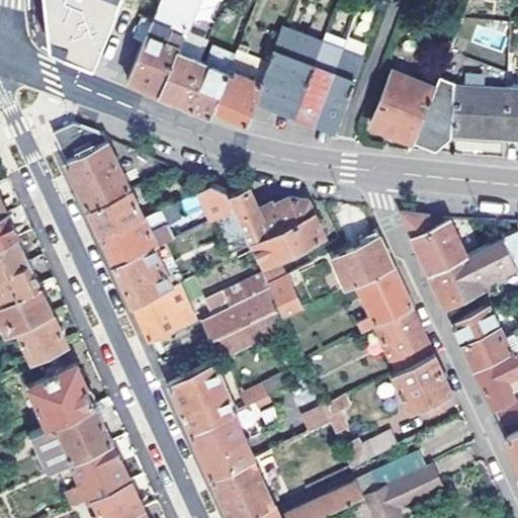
[(42,0),(47,33),(56,47),(58,49),(72,54),(96,64),(119,0),(42,0)]
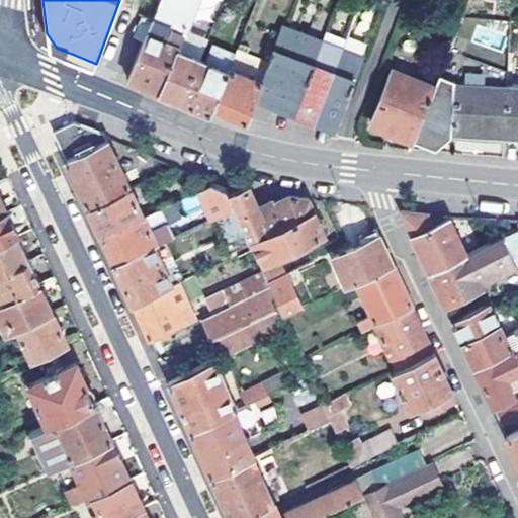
[(233,67),(238,54),(216,45),(208,61),(178,48),(197,0),(160,0),(153,19),(144,39),(128,78),(154,88),(213,113),(217,106),(233,67)]
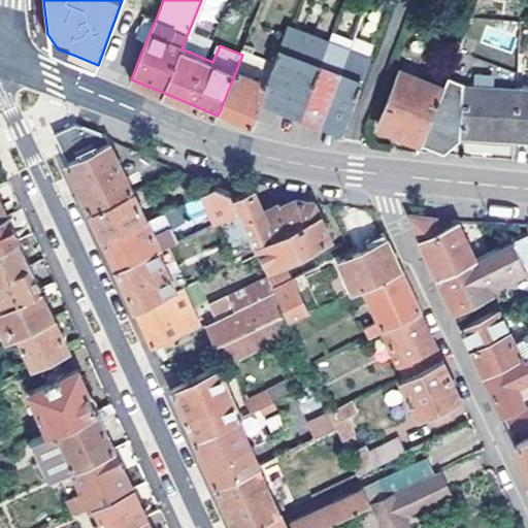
[(140,32),(138,36),(146,40),(156,20),(146,15),(140,32)]
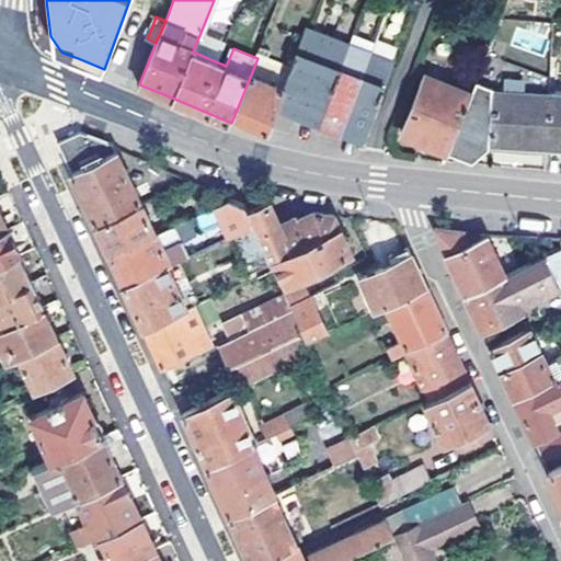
[(309,27),(304,43),(287,87),(279,106),(301,115),(332,35),(309,27)]
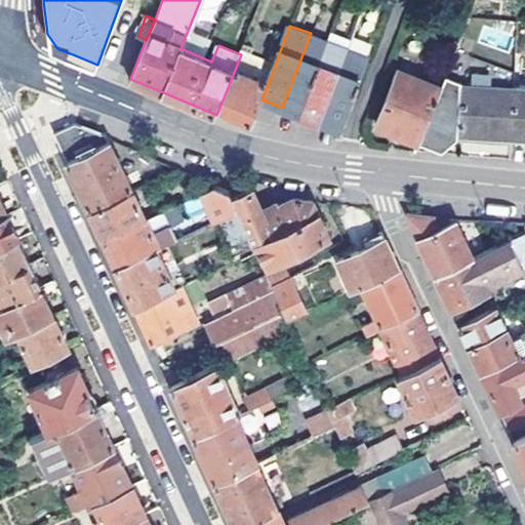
[(330,40),(311,33),(282,108),(301,116),(330,40)]
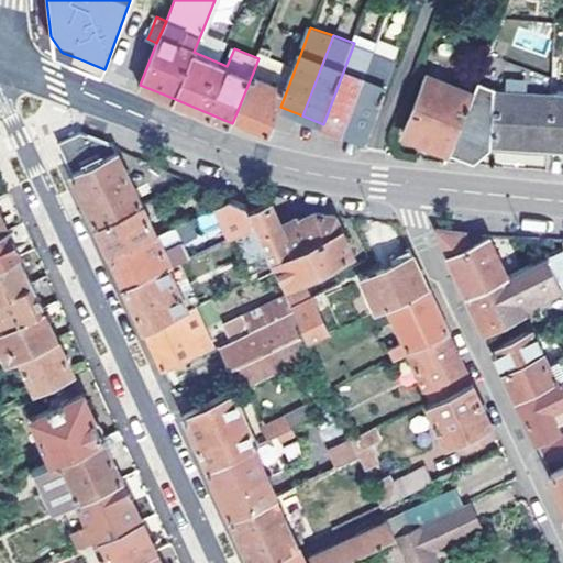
[(288,87),(305,43),(290,36),(278,66),(258,58),(253,73),(288,87)]
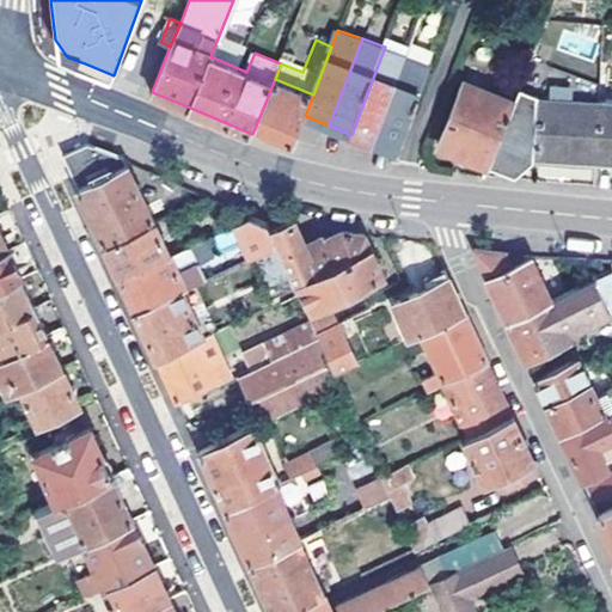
[(385,47),(352,135),(368,141),(374,144),(408,56),(385,47)]
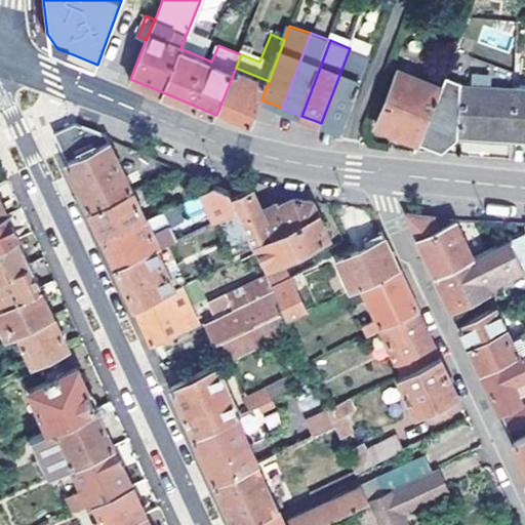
[(369,54),(350,48),(321,123),(340,131),(369,54)]
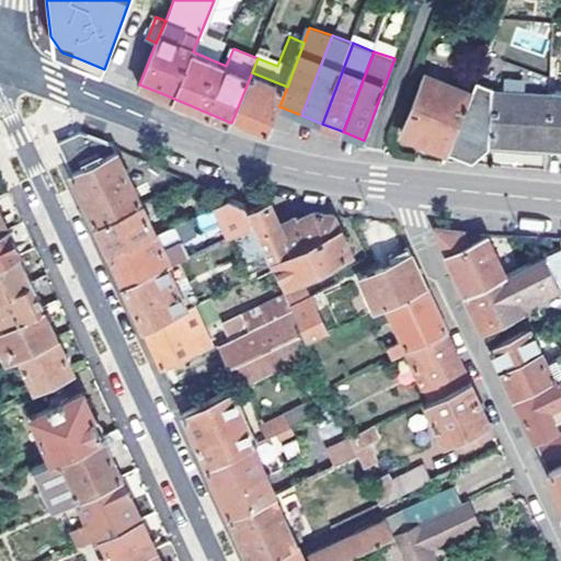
[(287,87),(252,72),(235,115),(241,118),(271,129),(279,106),(287,87)]
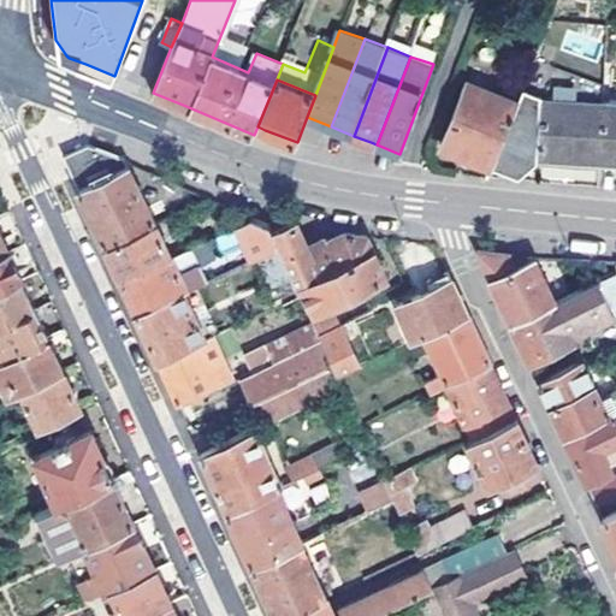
[(490,165),(515,102),(466,83),(443,146),(490,165)]
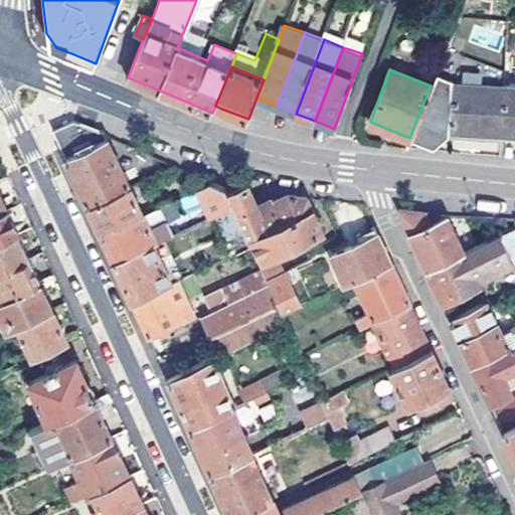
[(431,147),(451,132),(501,135),(504,82),(452,78),(452,76),(435,75),(431,86),(409,138),(431,147)]
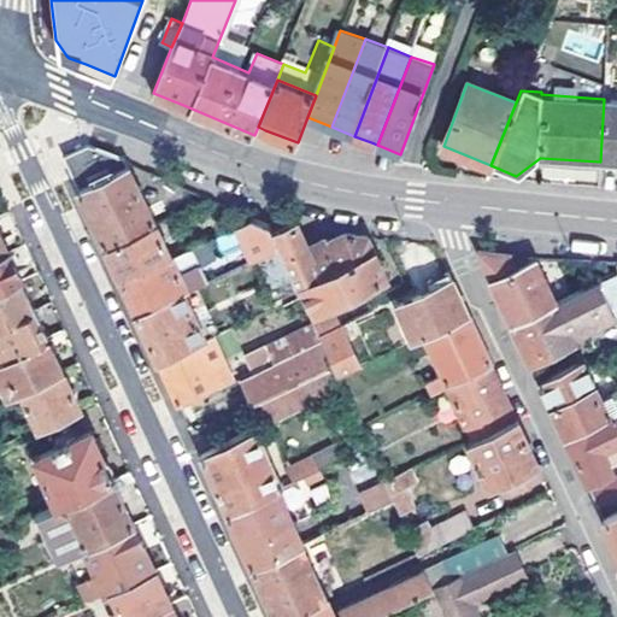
[(616,99),(604,99),(600,162),(616,163),(616,99)]
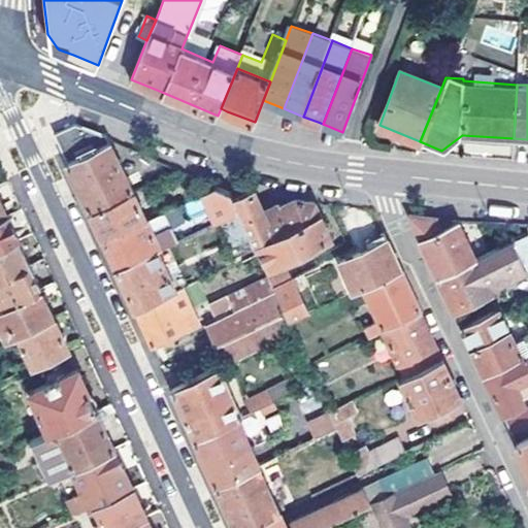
[(83,193),(92,212),(134,193),(108,137),(77,123),(55,134),(83,193)]
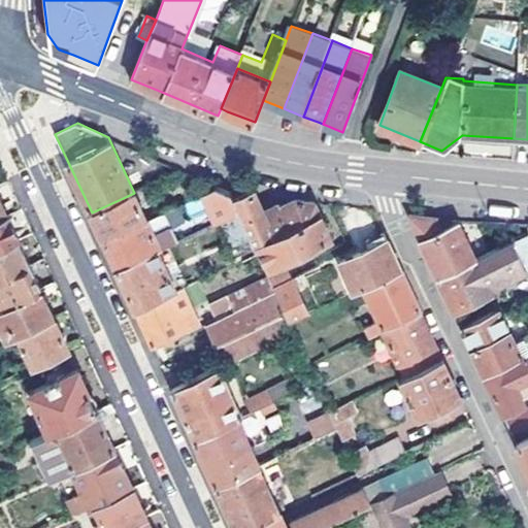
[(134,193),(139,204),(154,198),(149,187),(134,193)]
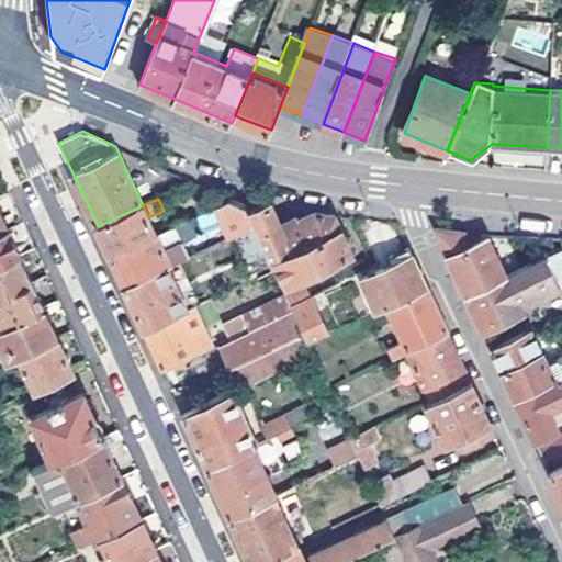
[(231,200),(215,206),(231,239),(255,228),(249,214),(244,204),(231,200)]
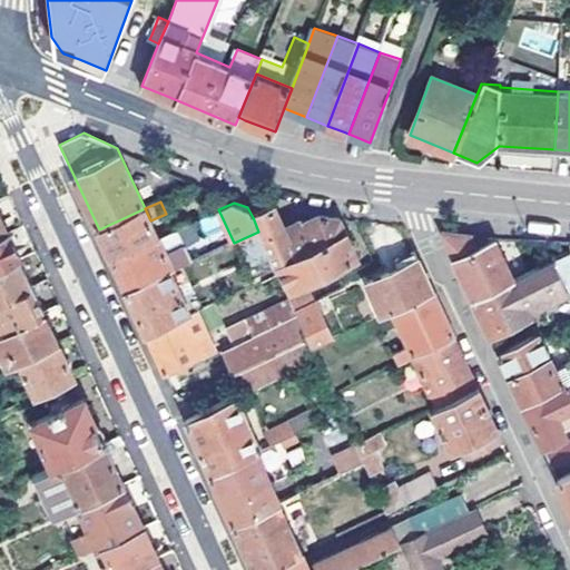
[(102,236),(112,258),(157,237),(150,220),(145,208),(99,229),(102,236)]
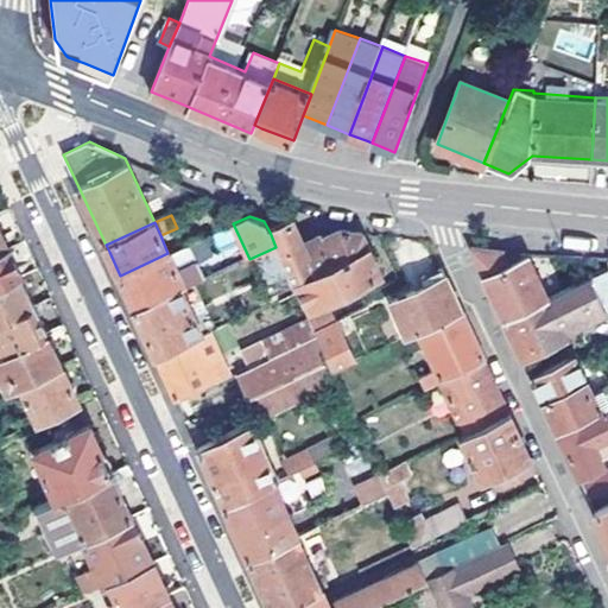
[(365,236),(342,234),(322,242),(320,239),(303,247),(301,241),(291,223),(270,232),(276,247),(293,284),(297,283),(308,305),(311,304),(314,310),(350,295),(349,289),(382,274),(365,236)]
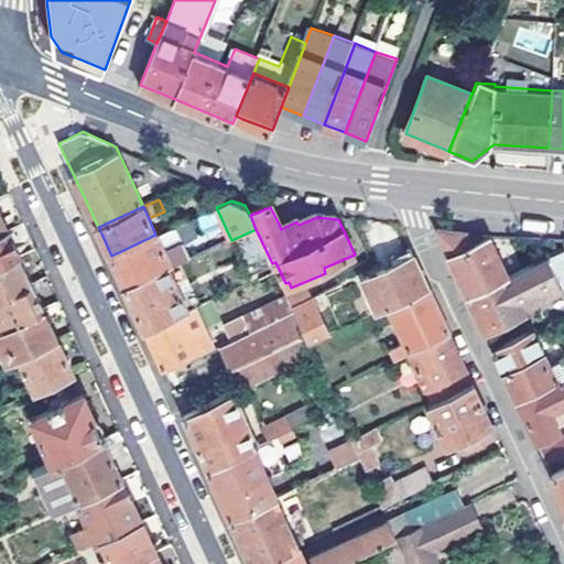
[(0,235),(10,230),(0,209),(0,235)]
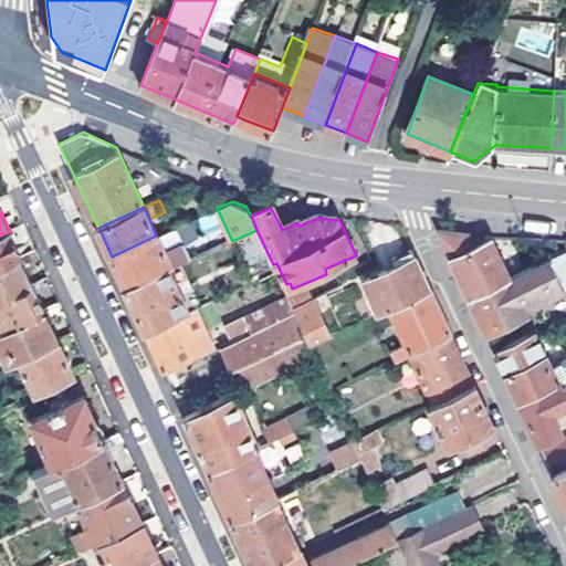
[(126,287),(167,270),(188,261),(173,229),(156,236),(112,257),(123,282),(126,287)]
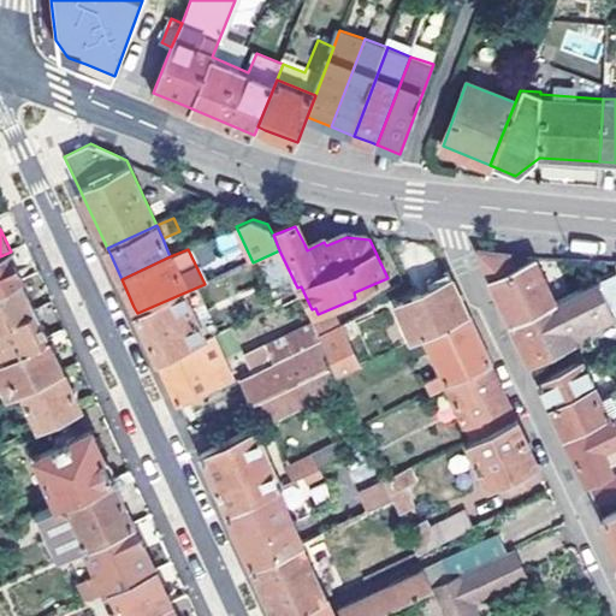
[(279,250),(253,262),(273,309),(301,297),(297,288),(279,250)]
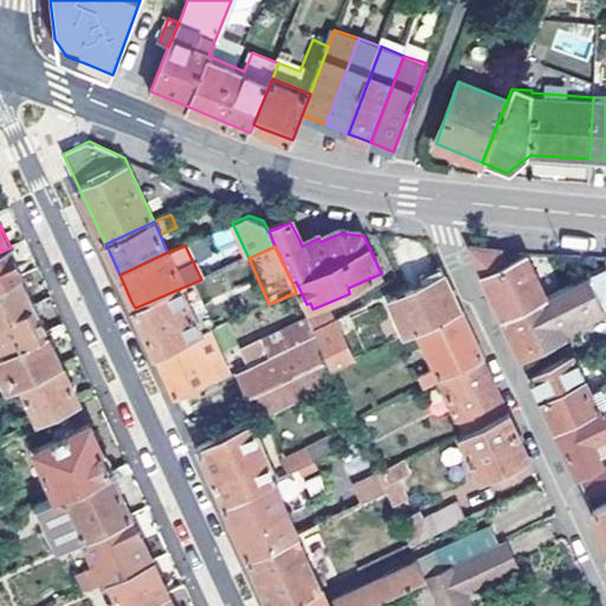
[(559,256),(527,255),(508,264),(502,251),(471,246),(503,317),(574,284),(559,256)]
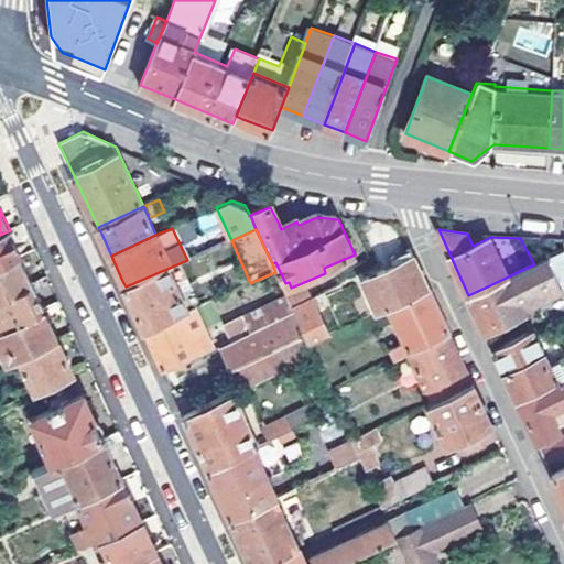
[(0,264),(21,256),(10,230),(0,235),(0,264)]
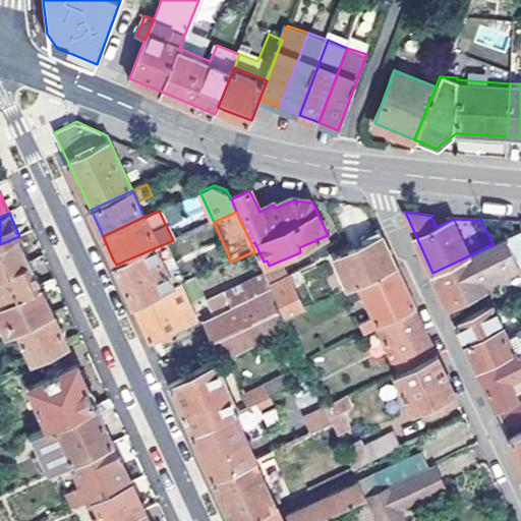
[(442,217),(431,216),(437,227),(453,219),(442,217)]
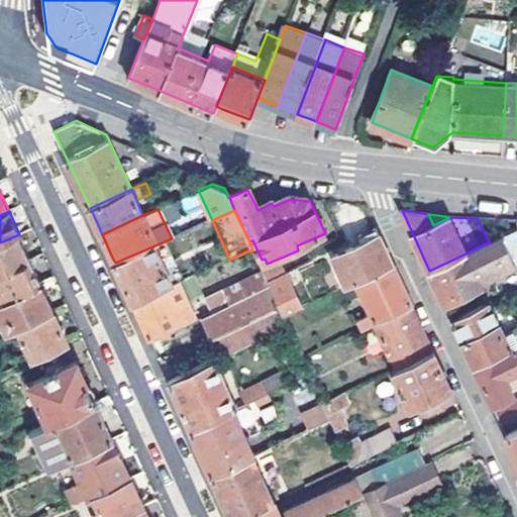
[(359,236),(364,243),(366,248),(356,252),(353,247),(334,255),(347,287),(356,282),(394,266),(377,229),(359,236)]
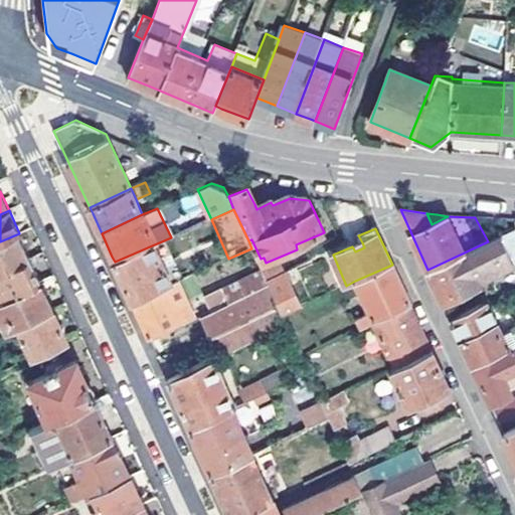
[(475,272),(512,254),(511,250),(514,248),(514,228),(488,241),(427,270),(443,301),(480,283),(475,272)]
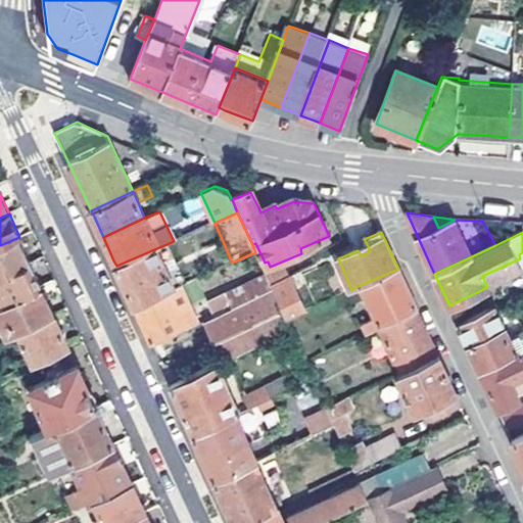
[(19,237),(0,245),(0,276),(32,262),(26,250),(33,246),(29,238),(21,241),(19,237)]
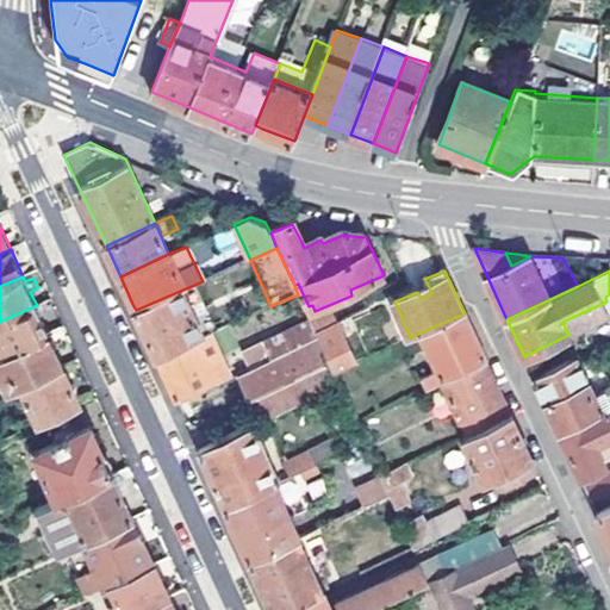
[(431,293),(429,287),(417,292),(421,298),(431,293)]
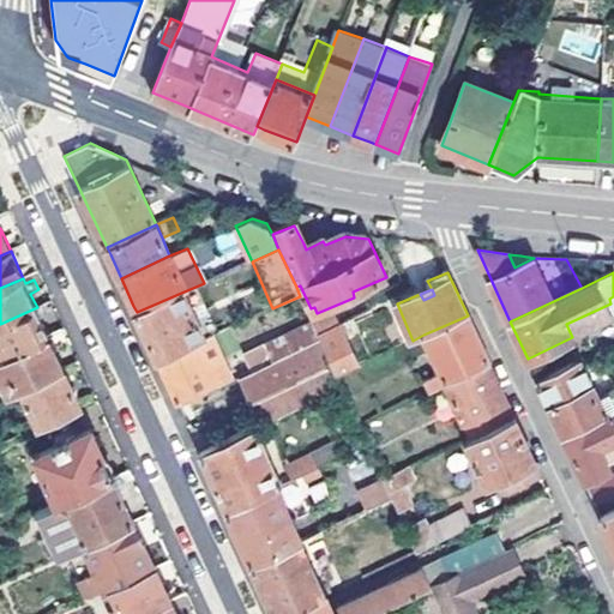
[(146,335),(158,361),(197,343),(203,341),(181,293),(137,312),(146,335)]
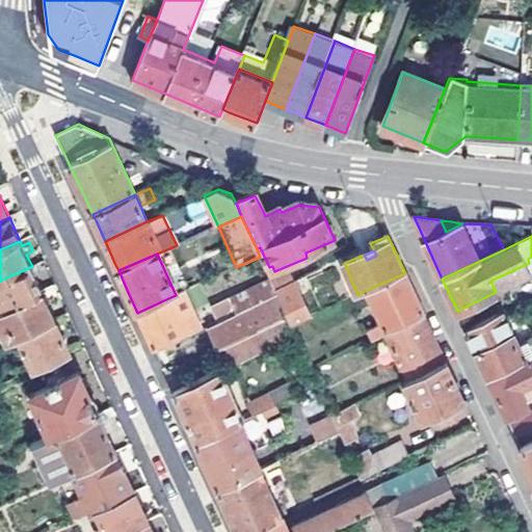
[(490,281),(496,292),(531,274),(531,257),(528,259),(529,263),(490,281)]
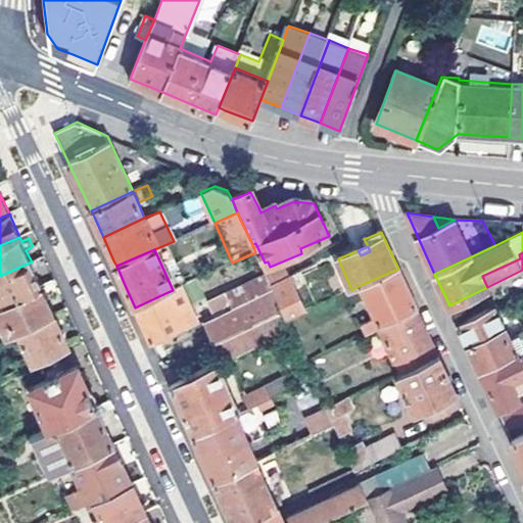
[(32,262),(0,276),(0,303),(42,285),(32,262)]
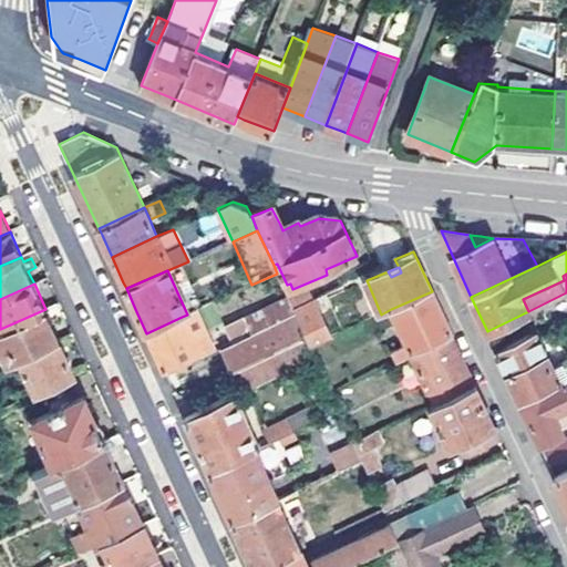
[(291,305),(313,296),(310,289),(288,298),(291,305)]
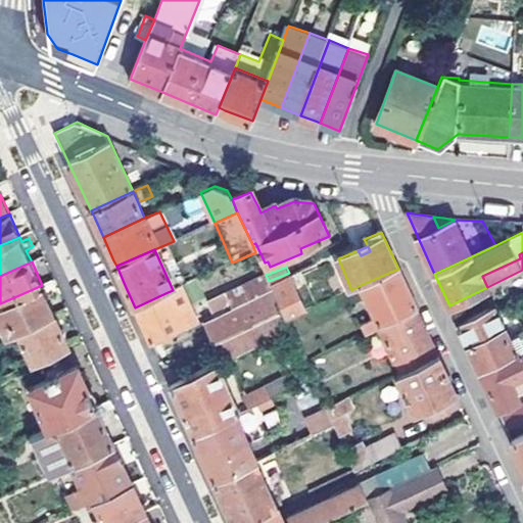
[(398,269),(361,285),(376,318),(363,324),(367,334),(369,332),(418,308),(408,287),(398,269)]
